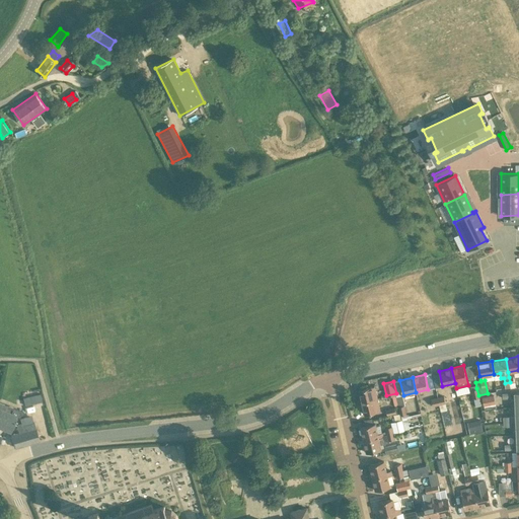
[(359,389),(362,402),(377,398),(374,386),(359,389)]
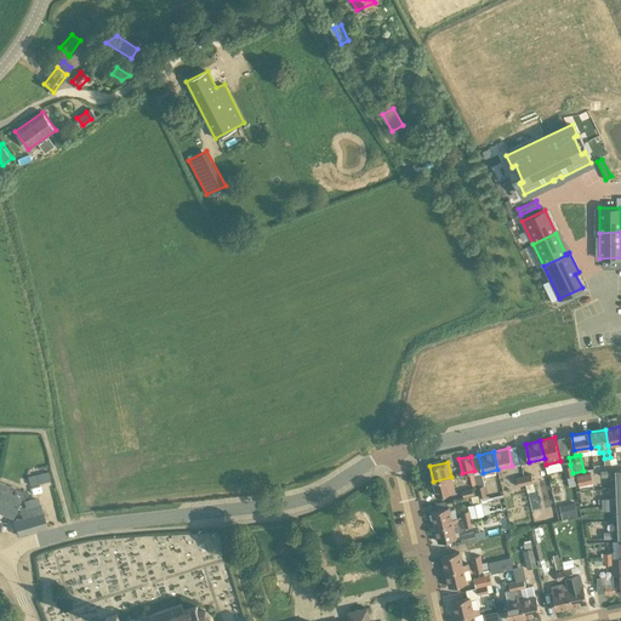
[(575,484),(573,473),(570,465),(564,466),(569,485),(575,484)]
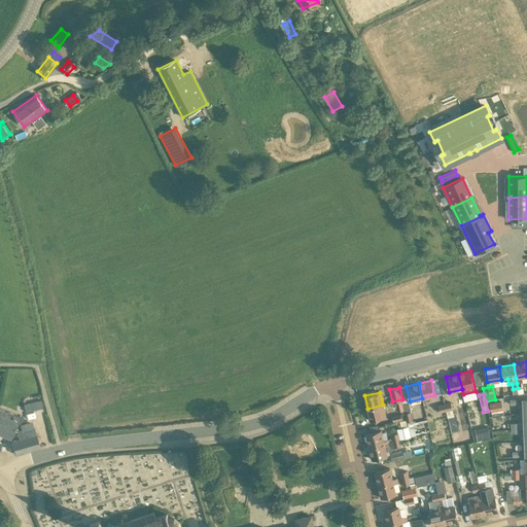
[(523,413),(526,413),(526,398),(511,399),(511,405),(523,405),(523,413)]
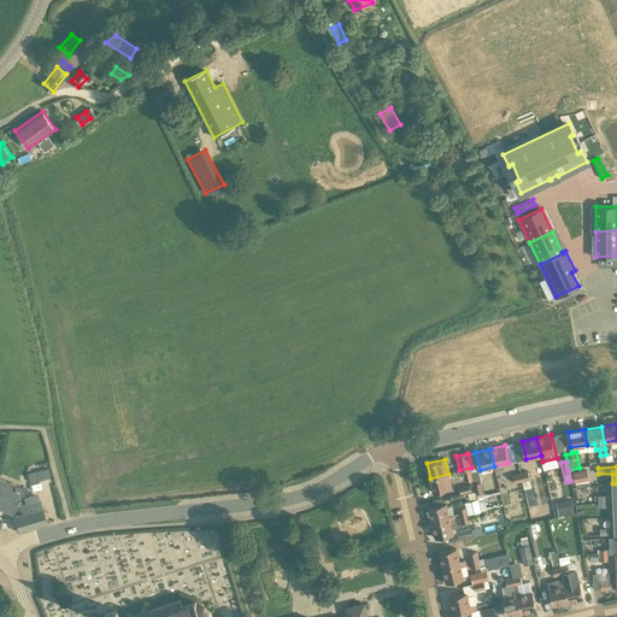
[(573,472),(575,482),(588,479),(587,470),(573,472)]
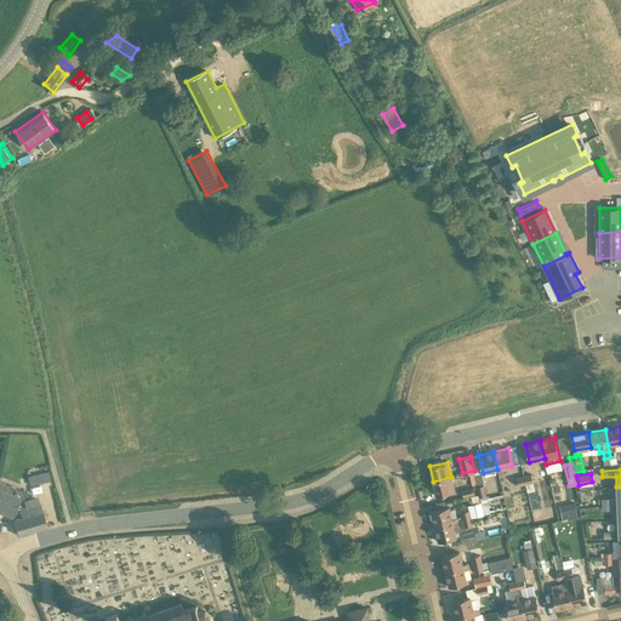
[(451,477),(433,482),(437,496),(455,491),(451,477)]
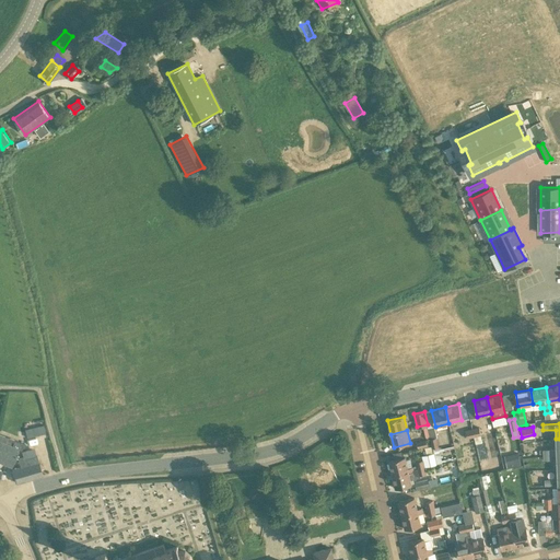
[(0,471),(1,470),(0,469),(0,462),(11,466),(19,447),(22,448),(24,444),(0,434),(0,471)]
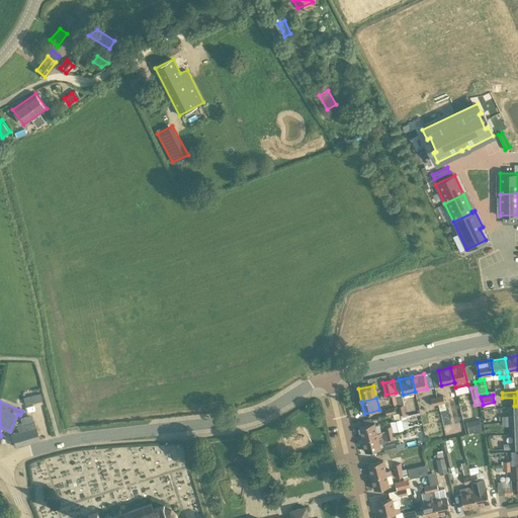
[(502,416),(502,421),(510,420),(515,420),(517,420),(517,406),(514,406),(514,415),(502,416)]
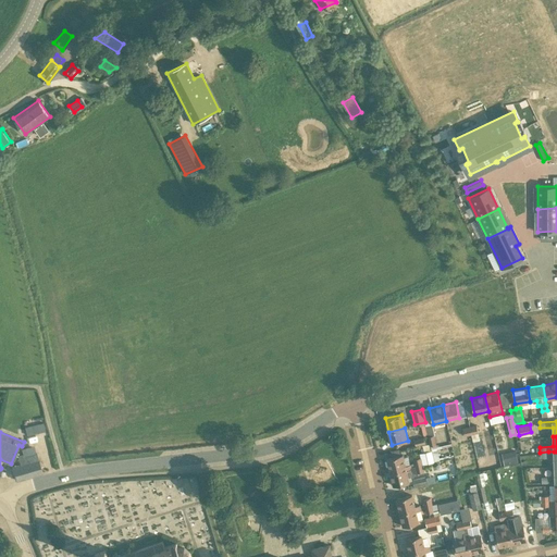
[(431,450),(420,454),(423,463),(433,461),(431,450)]
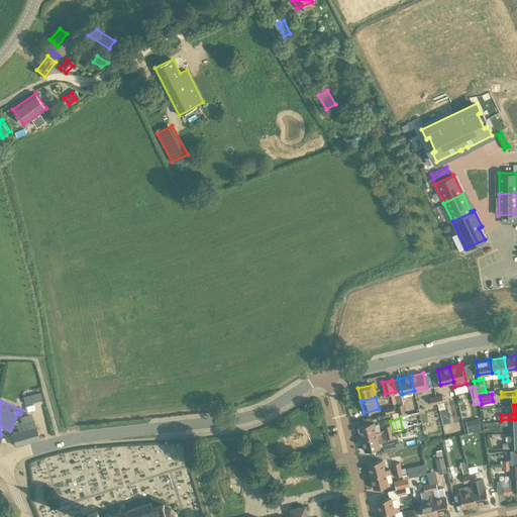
[(469,432),(475,430),(473,419),(466,420),(469,432)]
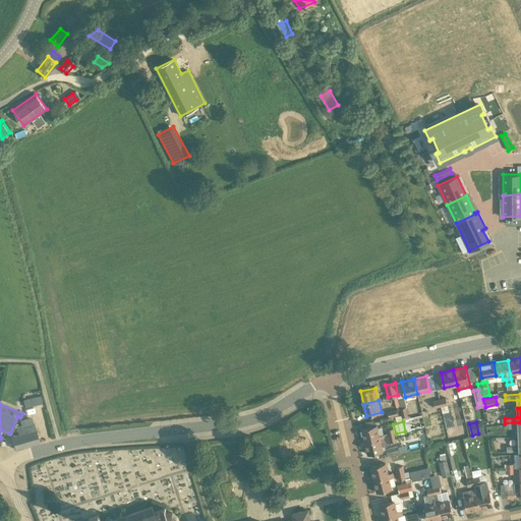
[(11,437),(15,449),(40,442),(34,423),(22,427),(21,425),(16,426),(18,433),(11,437)]
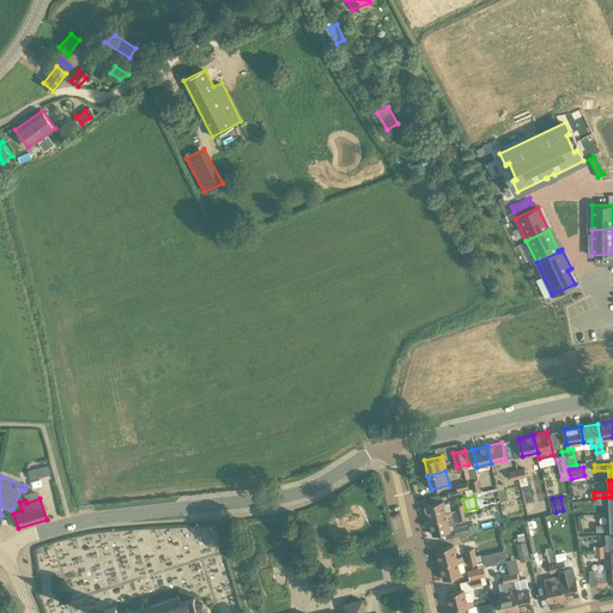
[(426,504),(430,520),(453,514),(453,511),(451,511),(449,502),(443,503),(443,501),(426,504)]
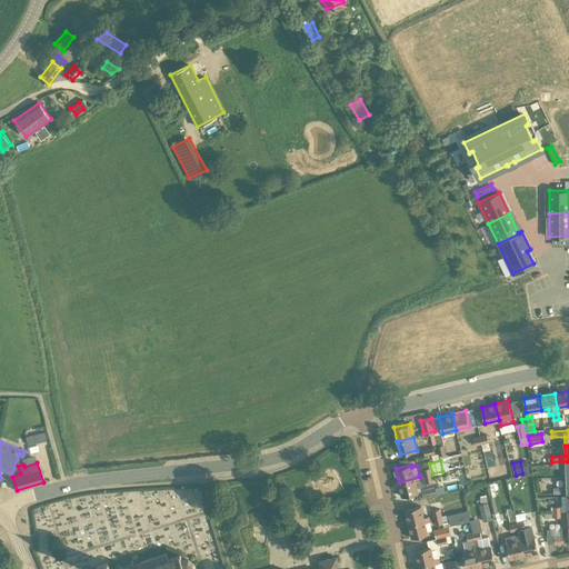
[(426,483),(425,476),(420,477),(399,482),(402,496),(418,492),(417,487),(427,485),(427,482),(426,483)]
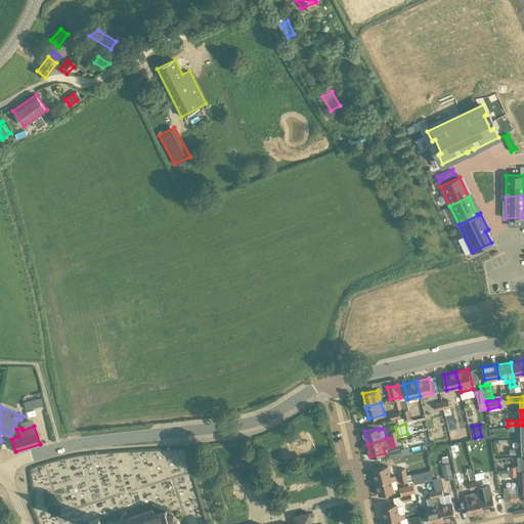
[(400,448),(388,451),(389,457),(390,457),(401,454),(400,448)]
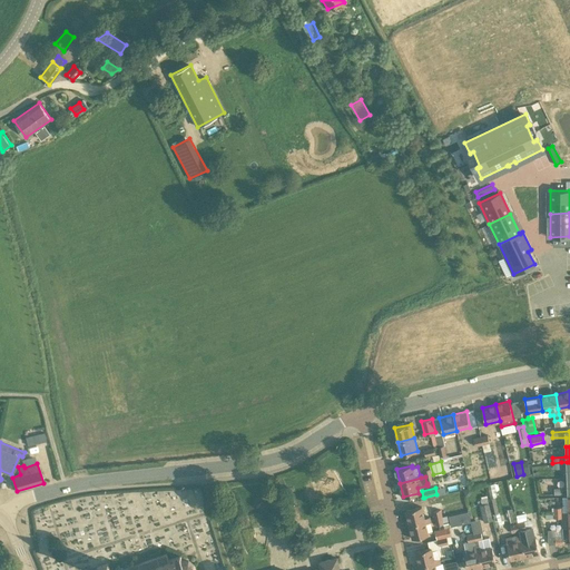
[(443,502),(464,501),(463,490),(442,491),(443,502)]
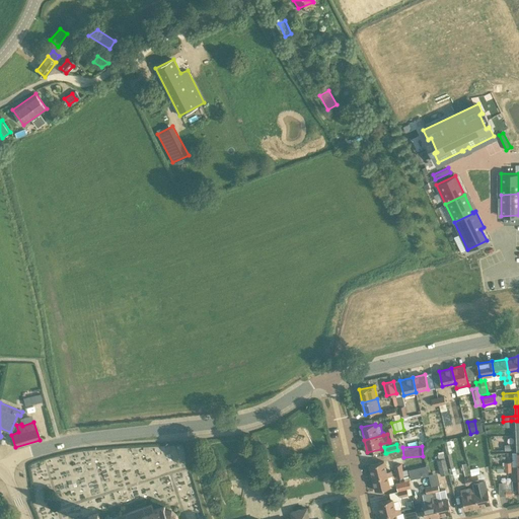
[(448,472),(444,457),(437,459),(441,474),(448,472)]
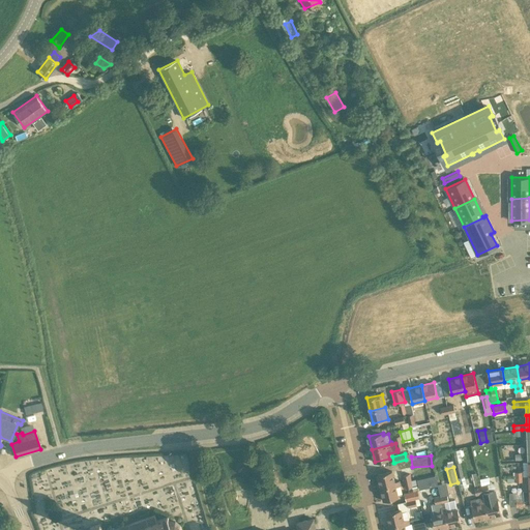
[(377,474),(380,488),(401,482),(400,480),(394,481),(392,471),(377,474)]
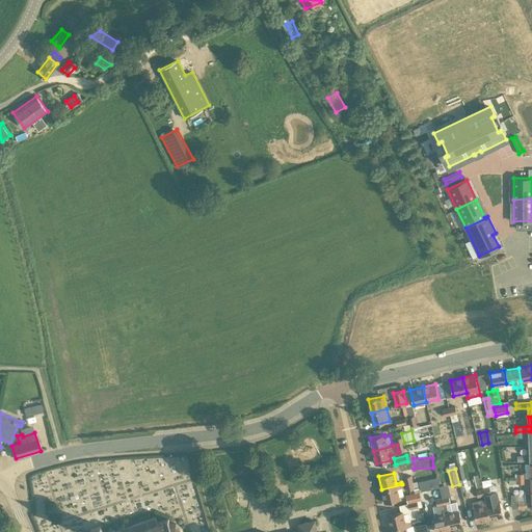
[(421,491),(427,489),(425,480),(419,481),(421,491)]
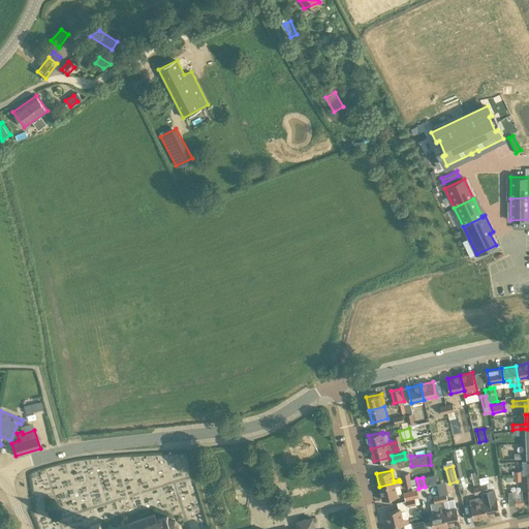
[(445,480),(437,481),(439,493),(447,491),(445,480)]
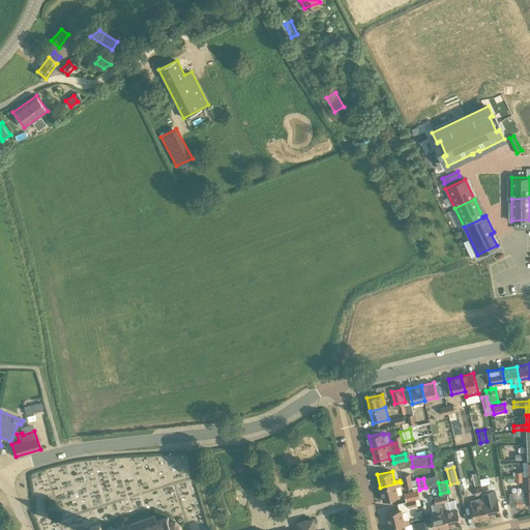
[(401,482),(380,488),(383,501),(398,497),(395,487),(401,484),(401,482)]
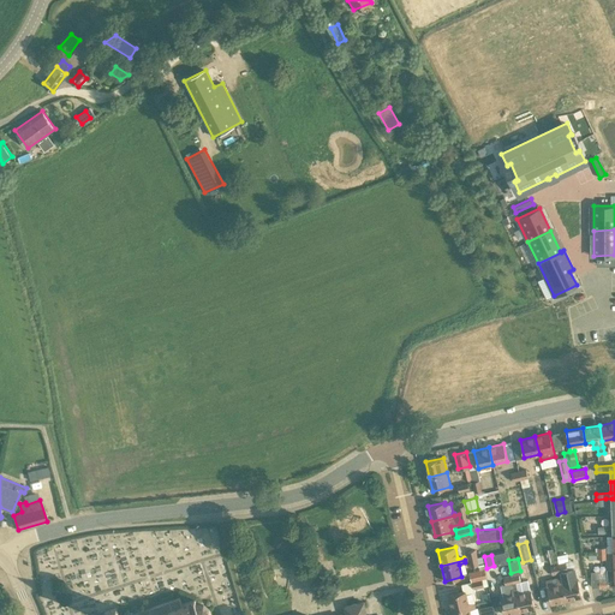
[(568,571),(566,562),(557,563),(560,572),(568,571)]
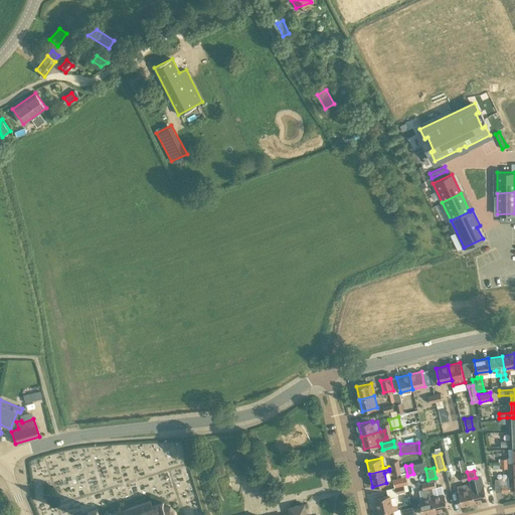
[(469,479),(467,472),(461,474),(463,481),(469,479)]
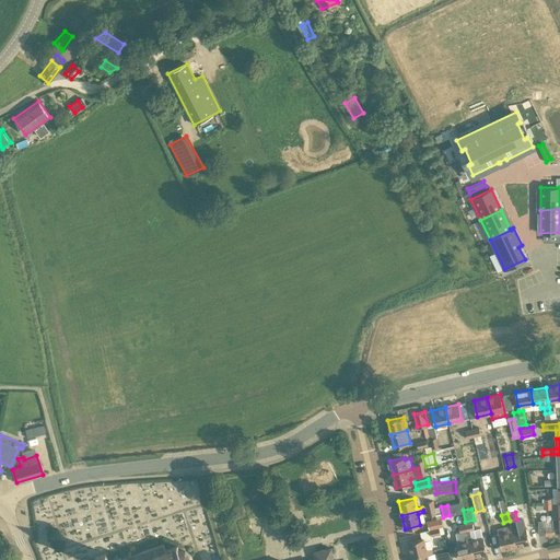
[(429,529),(429,531),(430,531),(440,527),(443,527),(441,517),(432,518),(427,521),(429,529)]
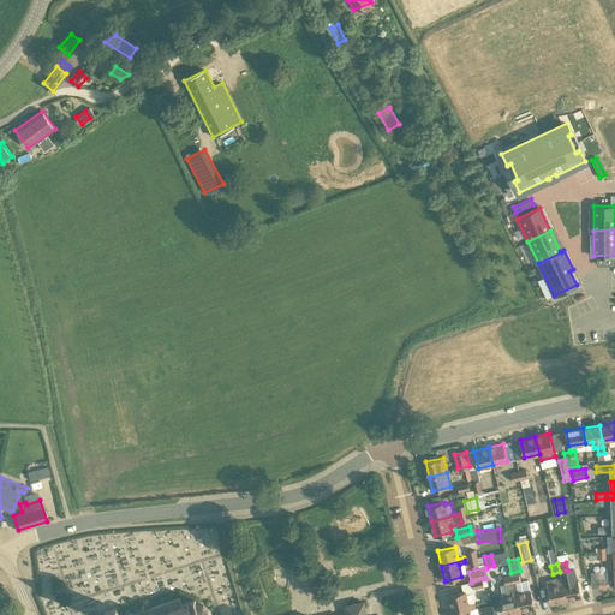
[(560,572),(561,577),(566,599),(581,596),(578,579),(577,579),(574,569),(568,571),(560,572)]
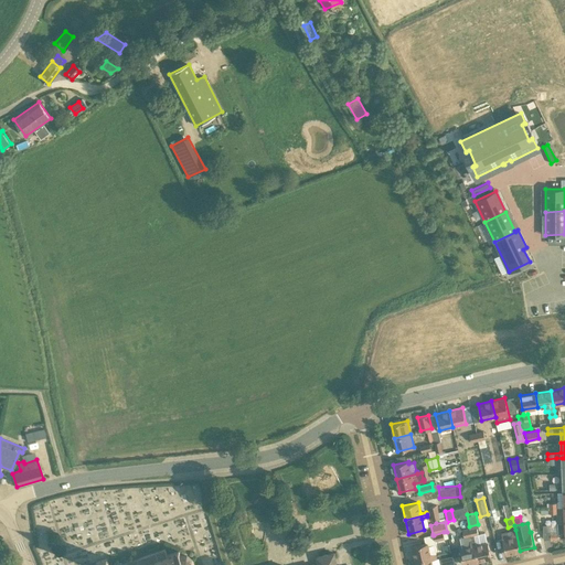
[(557,539),(557,533),(551,533),(551,524),(543,524),(543,539),(557,539)]
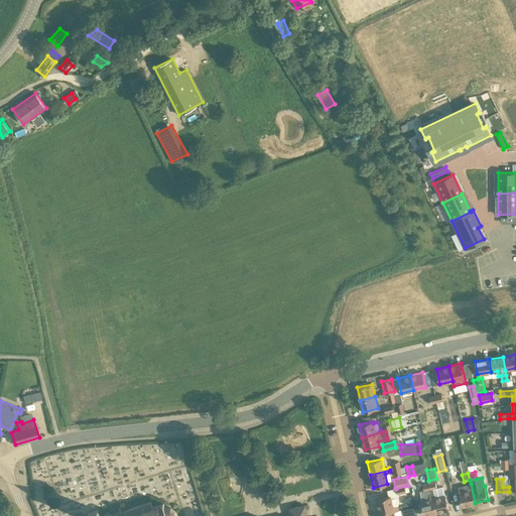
[(434,481),(428,482),(435,512),(448,510),(444,495),(442,487),(436,488),(434,481)]
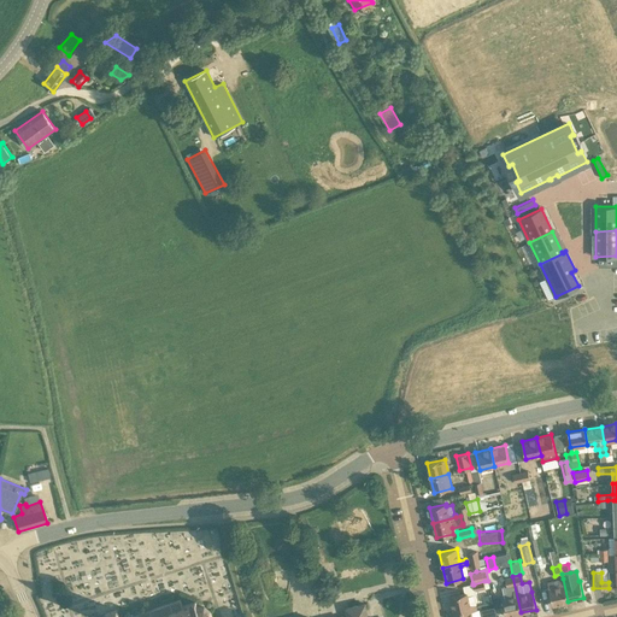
[(501,599),(506,616),(521,612),(512,576),(505,579),(506,586),(503,587),(505,599),(501,599)]
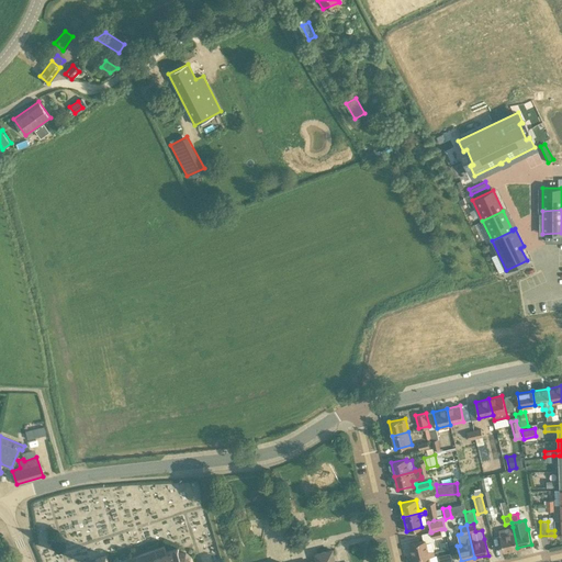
[(504,551),(517,548),(513,527),(498,530),(504,551)]
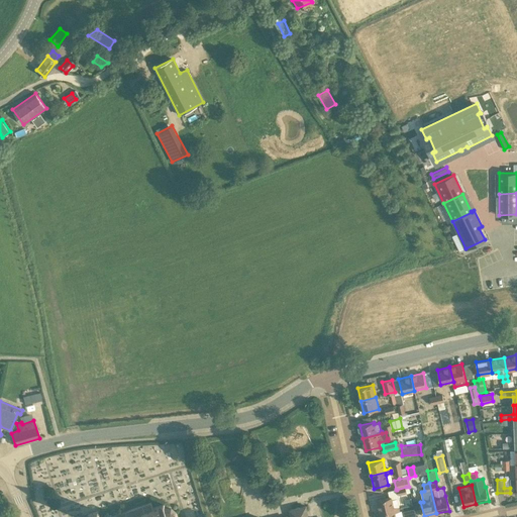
[(390,497),(377,500),(380,513),(400,508),(397,499),(400,498),(399,494),(407,493),(406,487),(397,490),(396,490),(396,489),(388,491),(390,497)]
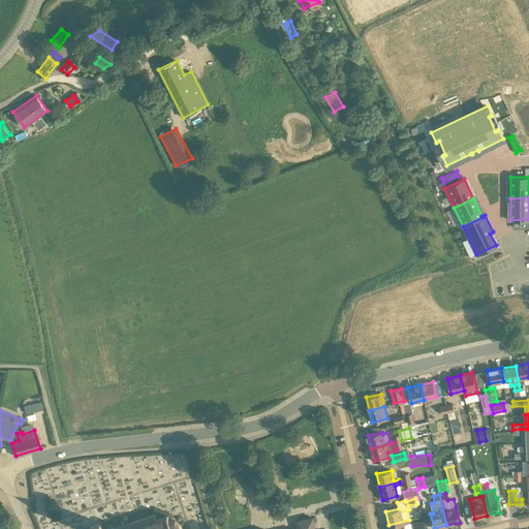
[(182,528),(180,523),(175,520),(169,520),(167,515),(166,516),(156,519),(154,514),(112,528),(104,528),(102,528),(101,528),(100,523),(90,526),(91,528),(182,528)]
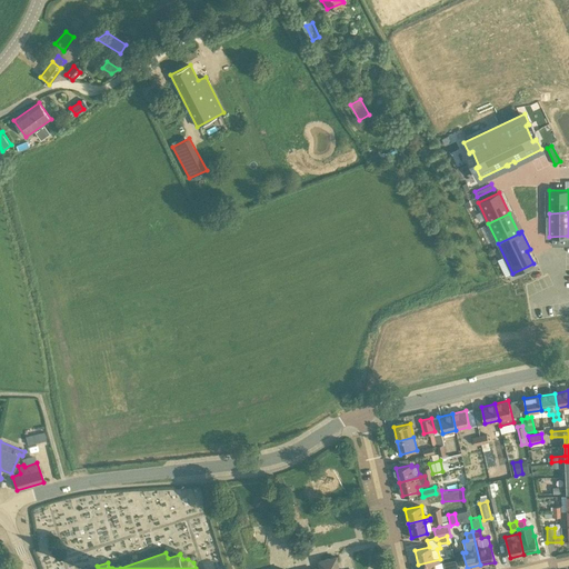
[(283,568),(283,567),(272,568),(357,568),(358,568),(355,568),(339,568),(337,553),(317,558),(318,566),(303,568),(283,568)]
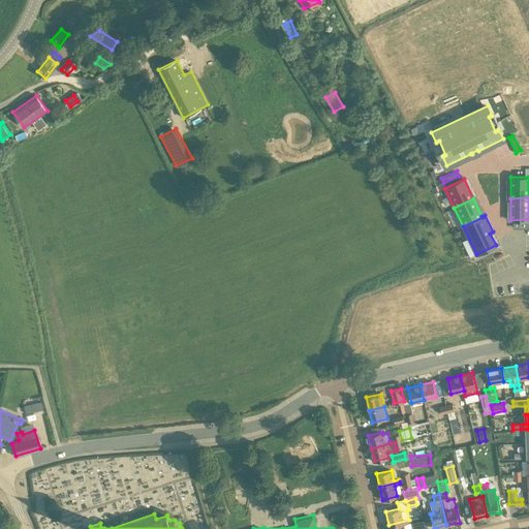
[(409,520),(389,525),(389,528),(404,528),(404,524),(409,523),(409,520)]
